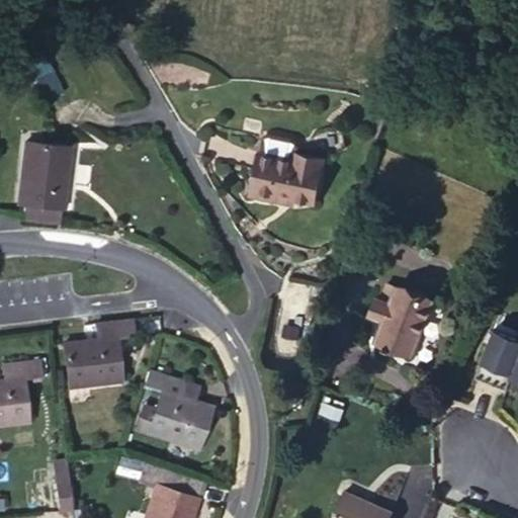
[(51,70),(33,78),(45,99),(62,90),(51,70)]
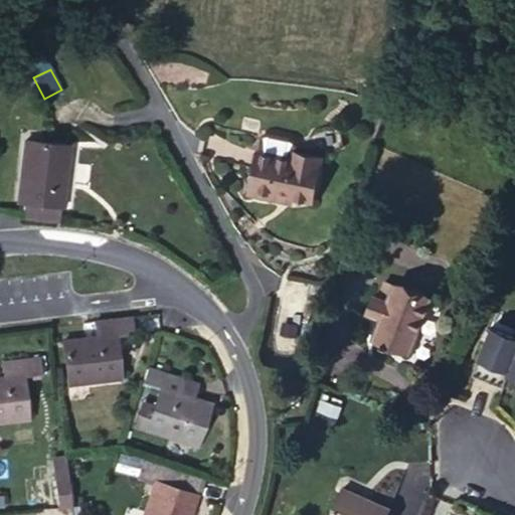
[(262,136),(249,193),(274,198),(275,193),(293,197),(312,201),(322,157),(295,151),(297,144),(295,141),(290,138),(270,134),(265,134),(262,136)]
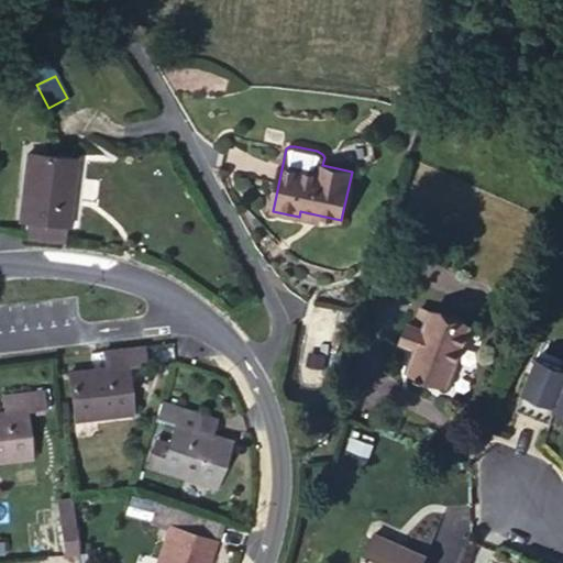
[(70,196),(75,157),(31,153),(29,170),(25,170),(20,221),(28,222),(26,239),(65,243),(67,225),(68,225),(70,203),(67,203),(68,196),(70,196)]
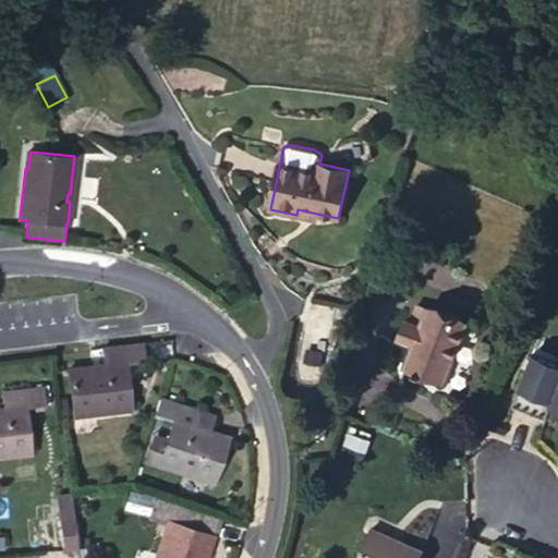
[(298,209),(296,215),(316,219),(317,214),(298,209)]
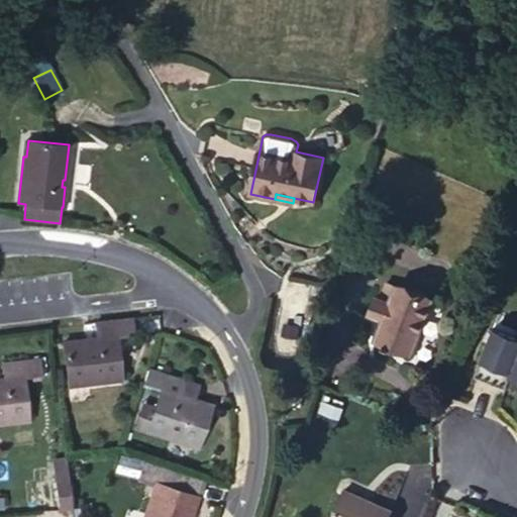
[(387,283),(381,299),(391,303),(397,287),(387,283)]
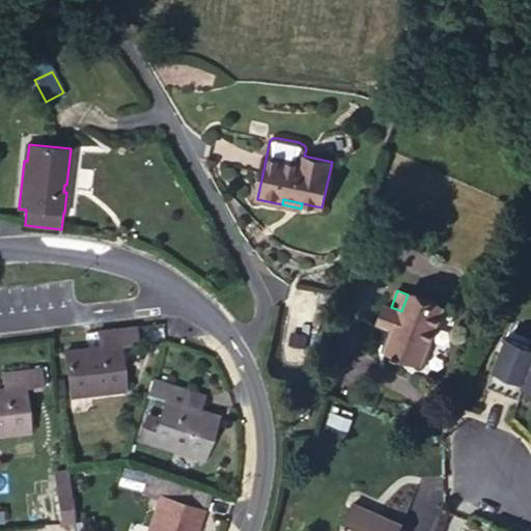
[(386,351),(422,364),(443,308),(408,295),(401,311),(391,307),(387,305),(380,324),(394,329),(386,351)]
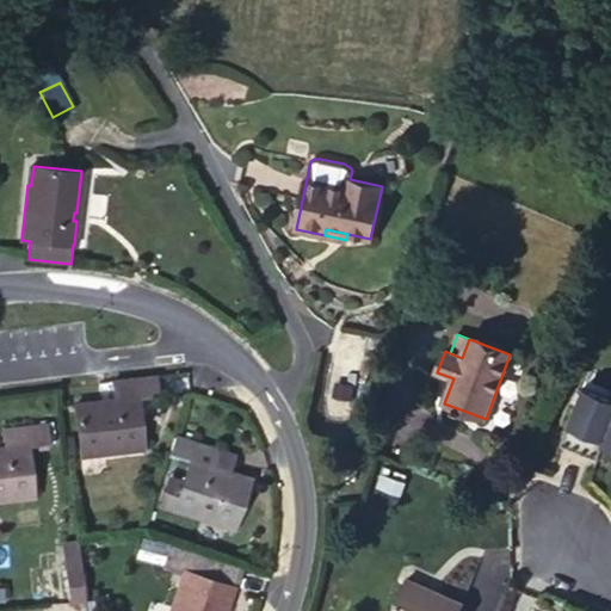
[(103,454),(143,450),(137,397),(159,395),(156,376),(112,381),(115,405),(103,407),(102,400),(74,403),(80,451),(102,449),(103,454)]
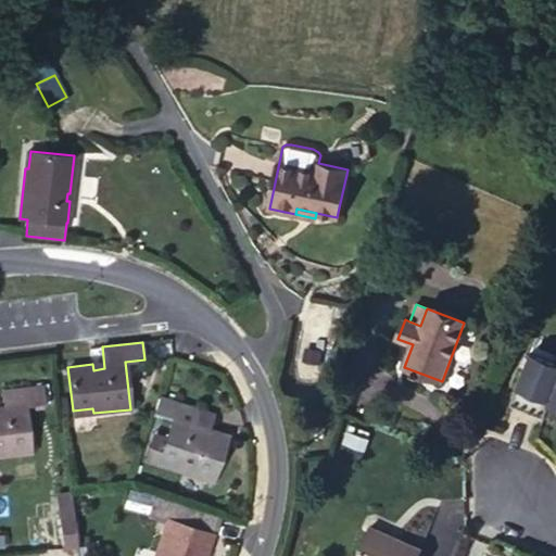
[(555,362),(531,352),(509,405),(544,418),(551,402),(555,403),(555,362)]
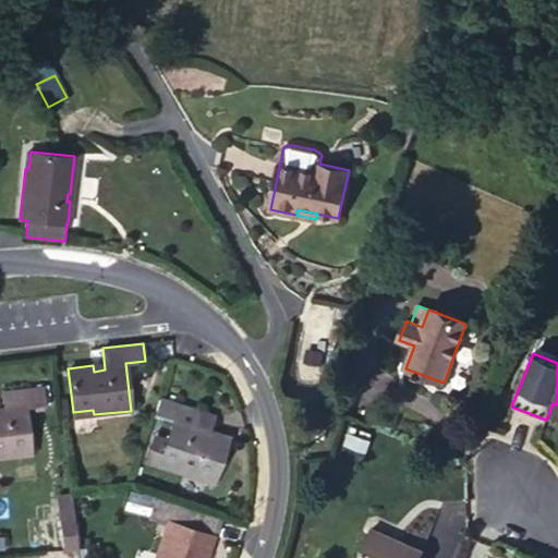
[(0,457),(32,453),(26,405),(46,403),(44,386),(3,391),(5,413),(0,413),(0,457)]
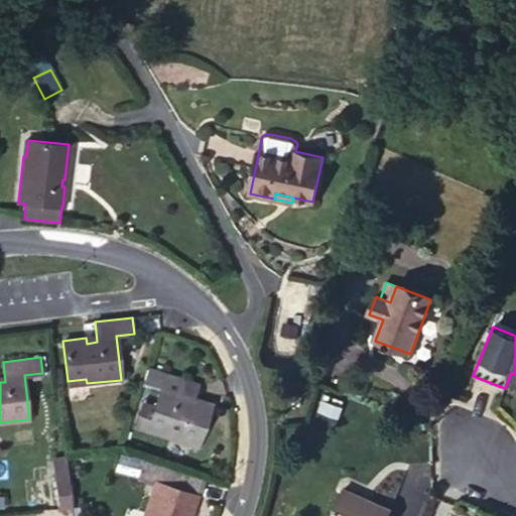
[(198,446),(212,404),(195,398),(188,396),(186,401),(176,397),(182,379),(149,367),(144,384),(160,389),(155,405),(147,429),(179,440),(181,436),(191,440),(190,444),(198,446)]
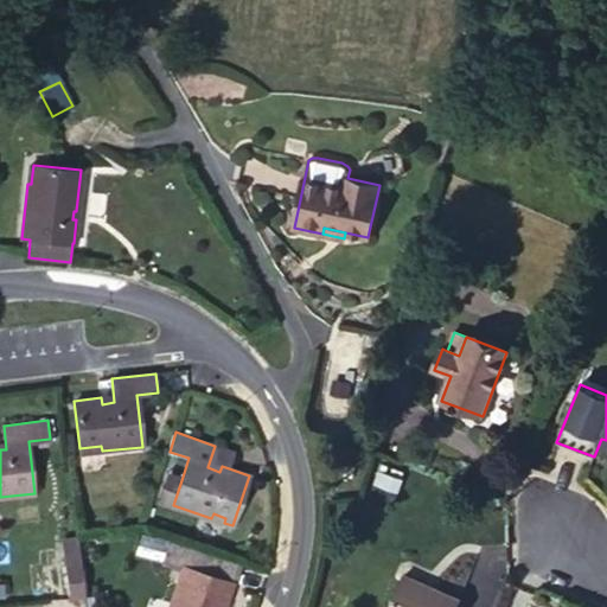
[(222,466),(229,468),(234,452),(215,446),(208,467),(219,472),(222,466)]
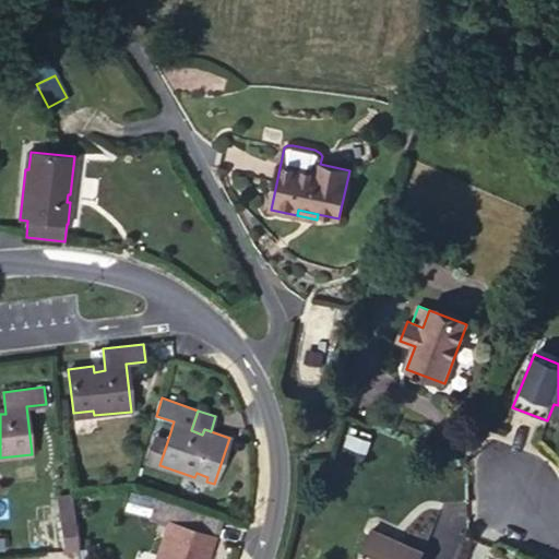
[(317,437),(325,439),(328,429),(319,428),(317,437)]
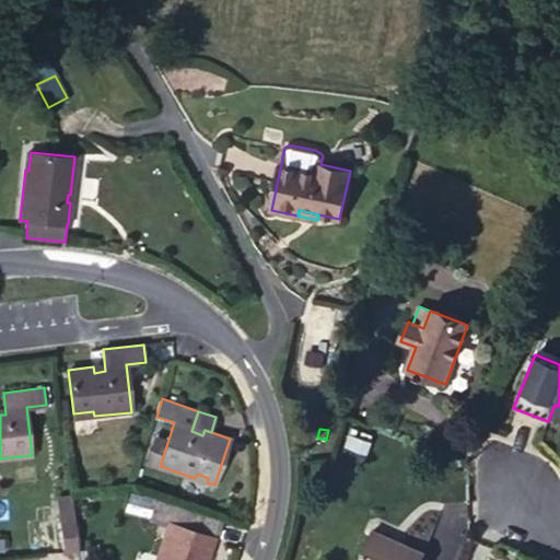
[(160,466),(168,440),(155,435),(146,462),(160,466)]
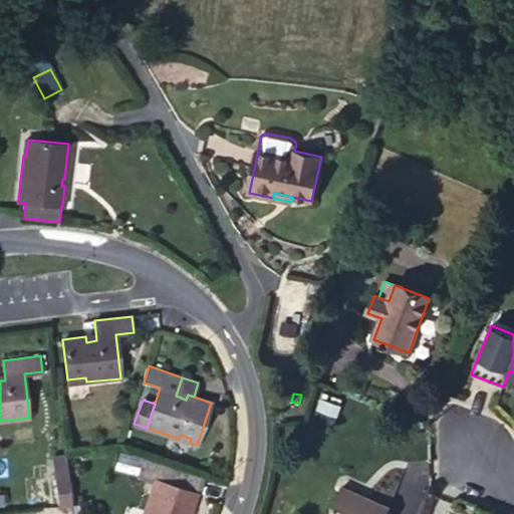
[(53,460),(56,479),(67,478),(64,458),(53,460)]
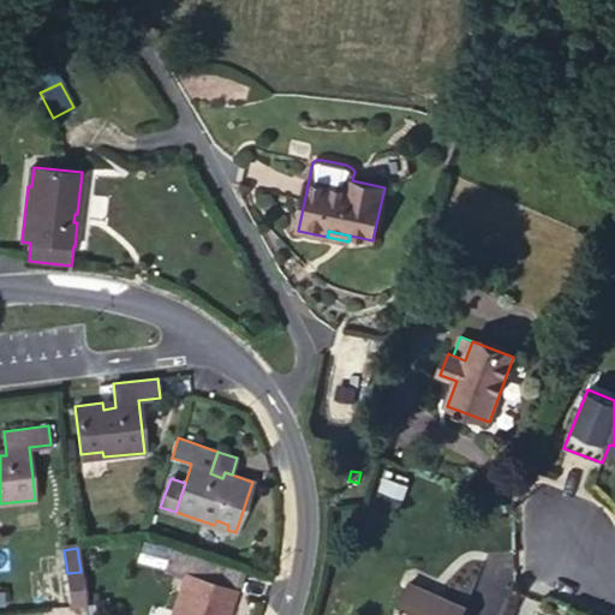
[(227,614),(242,572),(169,548),(163,567),(185,574),(171,614),(227,614)]
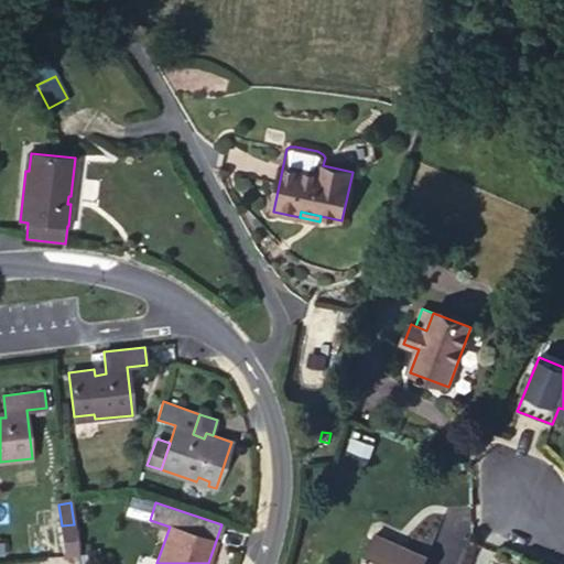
[(61,527),(65,555),(79,553),(75,524),(74,524),(62,525),(61,527)]
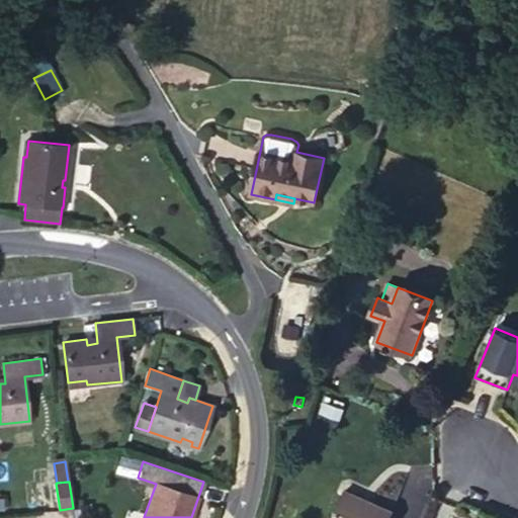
[(389,517),(393,512),(345,491),(332,517),(389,517)]
